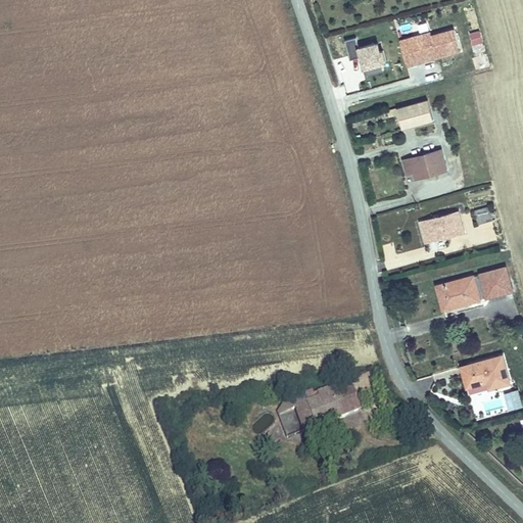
[(473,45),(484,42),(480,26),(469,29),(473,45)]
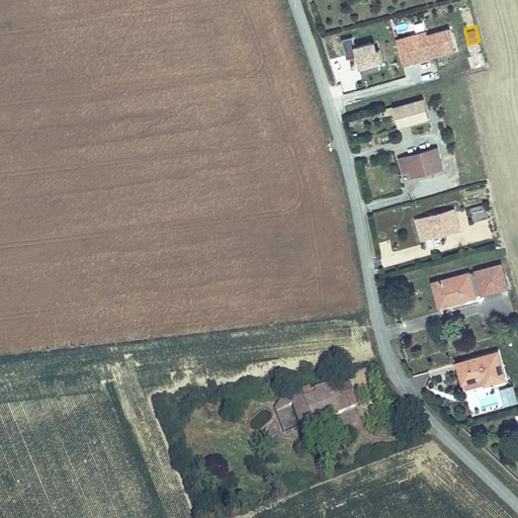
[(409,38),(399,41),(405,65),(456,51),(449,27),(428,33),(427,28),(408,33),(409,38)]
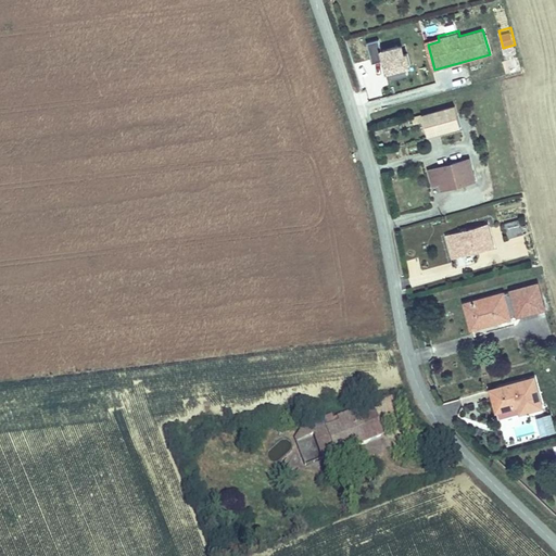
[(379,39),(368,42),(374,63),(384,60),(388,73),(413,66),(409,51),(406,52),(404,42),(381,49),(379,39)]
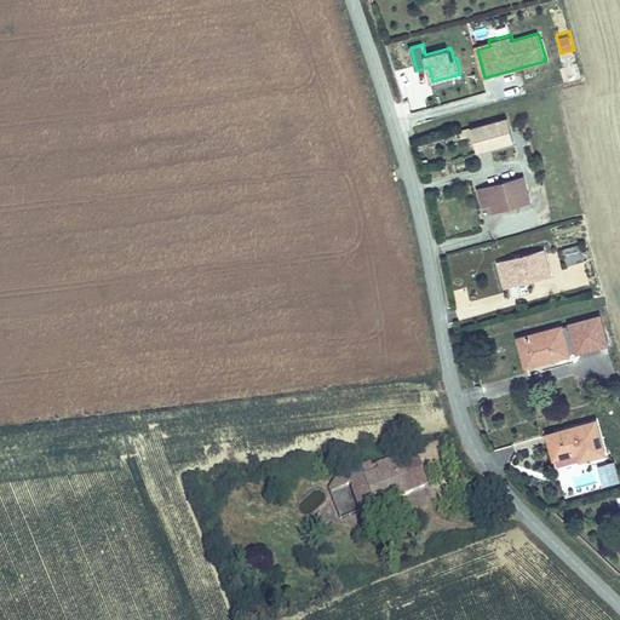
[(506,116),(472,127),(480,150),(514,141),(506,116)]
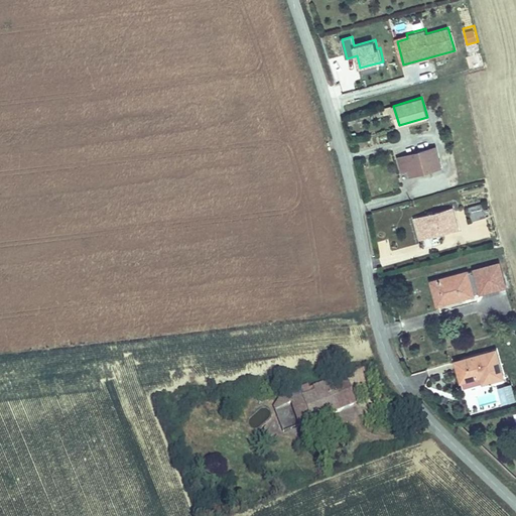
[(436,147),(400,158),(404,171),(410,170),(412,176),(442,167),(436,147)]
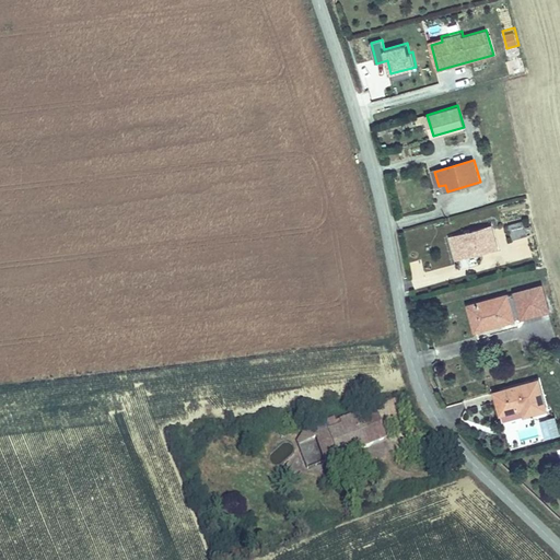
[(527,235),(523,220),(510,224),(514,238),(527,235)]
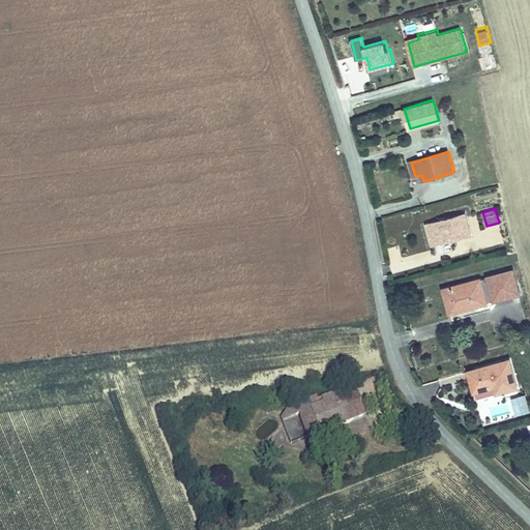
[(461,209),(423,221),(428,235),(434,233),(436,239),(467,230),(461,209)]
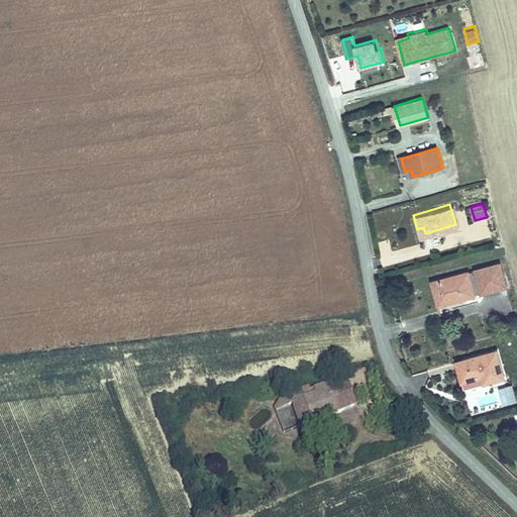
[(498,263),(482,267),(487,282),(501,278),(498,263)]
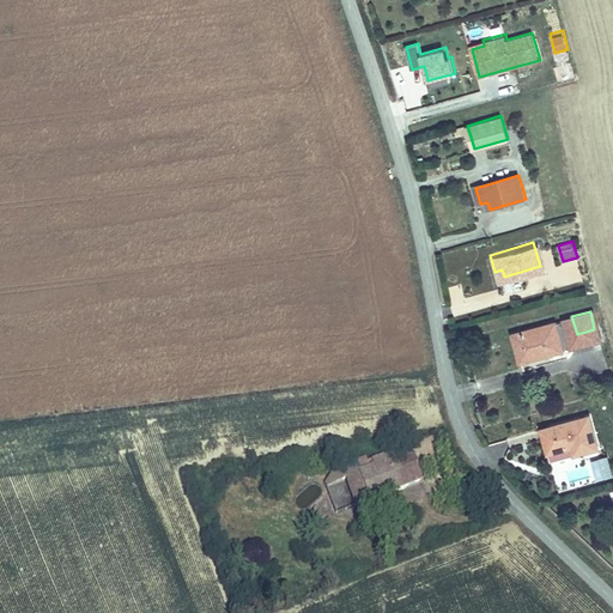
[(553,322),(509,334),(515,353),(530,349),(534,358),(560,350),(553,322)]
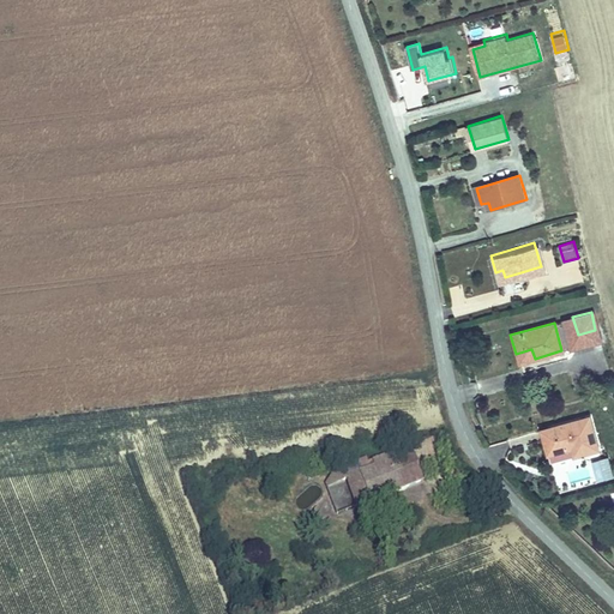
[(584,414),(537,427),(545,452),(567,445),(571,455),(594,447),(584,414)]
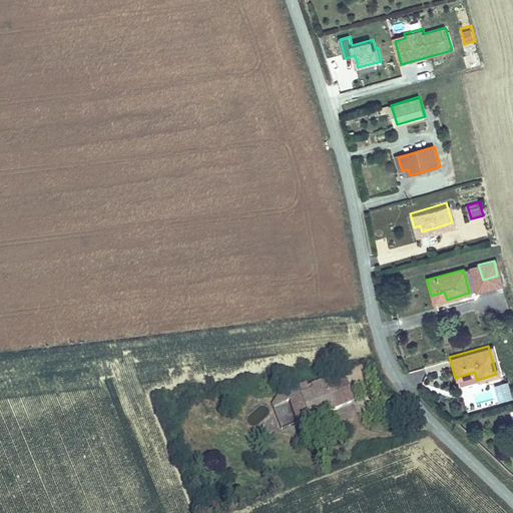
[(338,373),(351,401),(378,390),(366,362),(338,373)]
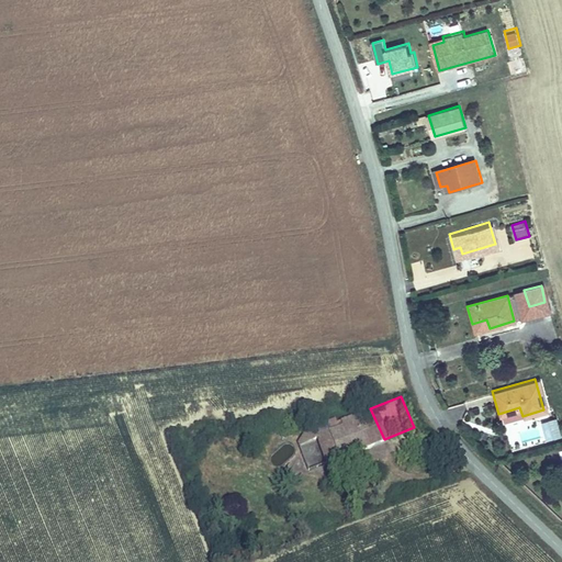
[(322,441),(313,445),(319,464),(330,460),(332,462),(384,439),(370,408),(336,417),(315,422),(322,441)]
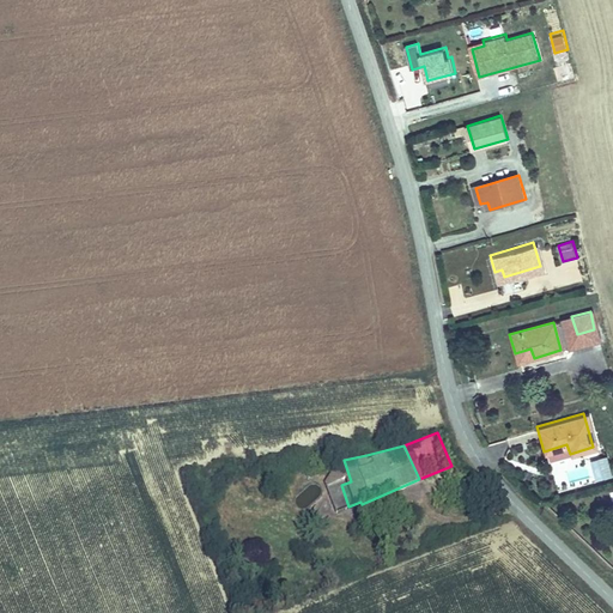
[(612,468),(608,454),(592,459),(598,478),(612,473),(612,468)]
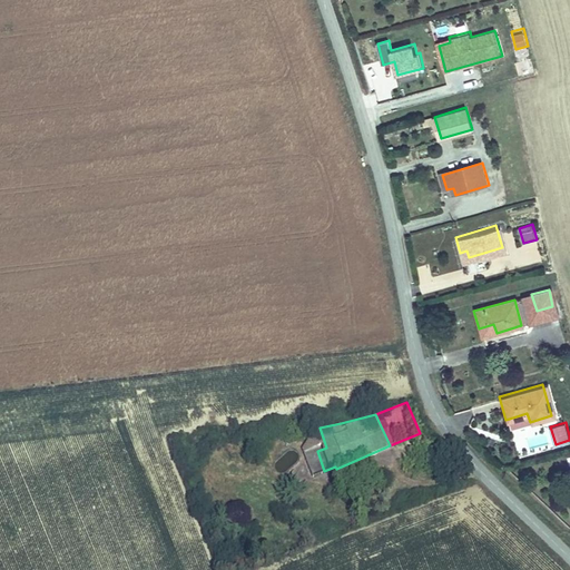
[(311,430),(317,451),(326,448),(320,428),(311,430)]
